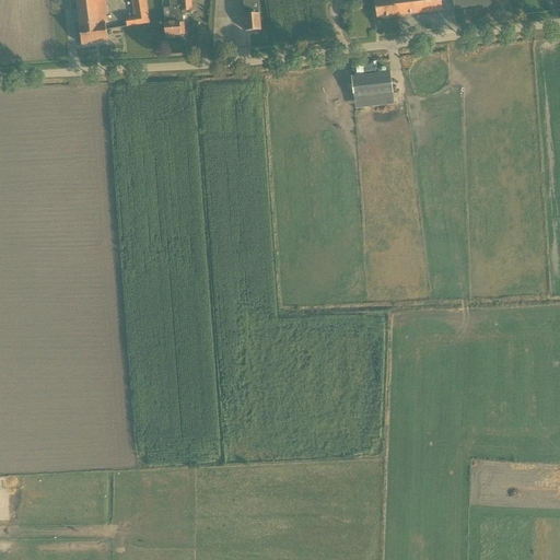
[(108,22),(104,0),(74,0),(82,46),(108,43),(105,23),(108,22)]
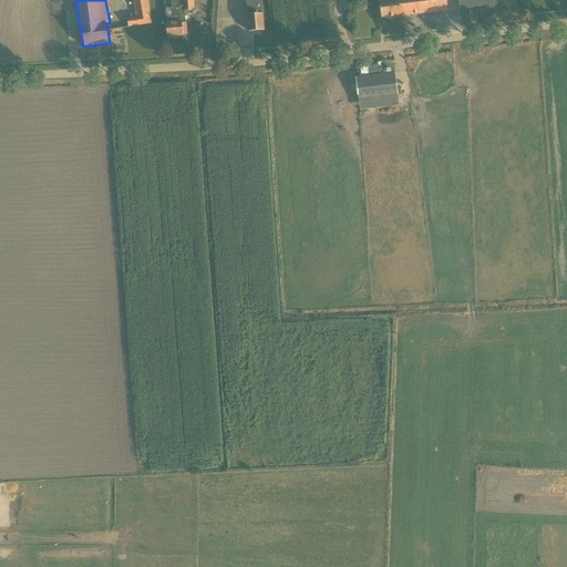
[(152,22),(147,0),(132,0),(135,11),(134,11),(135,18),(127,19),(129,27),(152,22)]
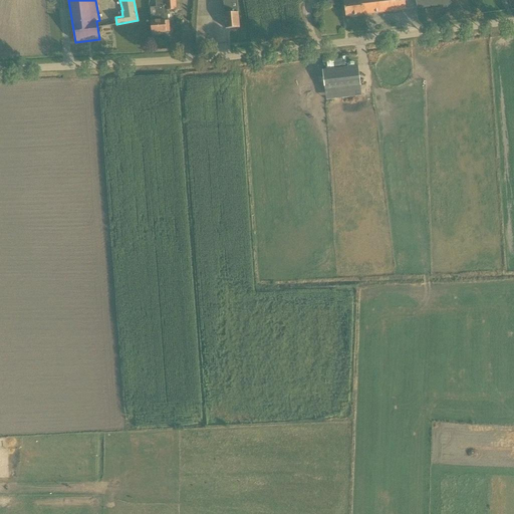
[(170,32),(169,21),(168,21),(168,11),(176,10),(175,0),(156,0),(156,7),(151,8),(152,22),(151,22),(152,35),(160,34),(160,33),(170,32)]
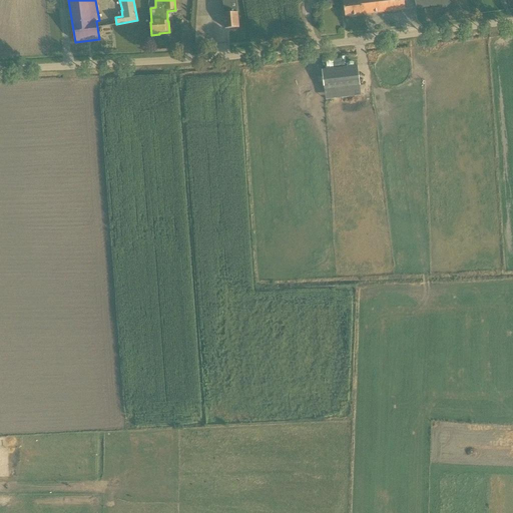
[(221,0),(225,29),(238,28),(235,0),(221,0)]
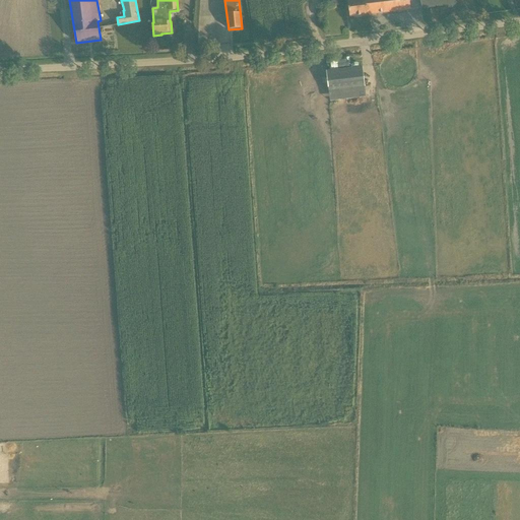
[(359,0),(348,2),(350,17),(410,10),(409,0),(359,0)]
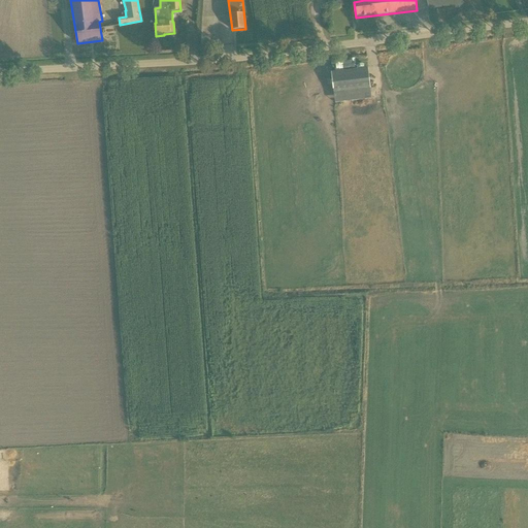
[(464,4),(463,0),(426,0),(428,8),(464,4)]
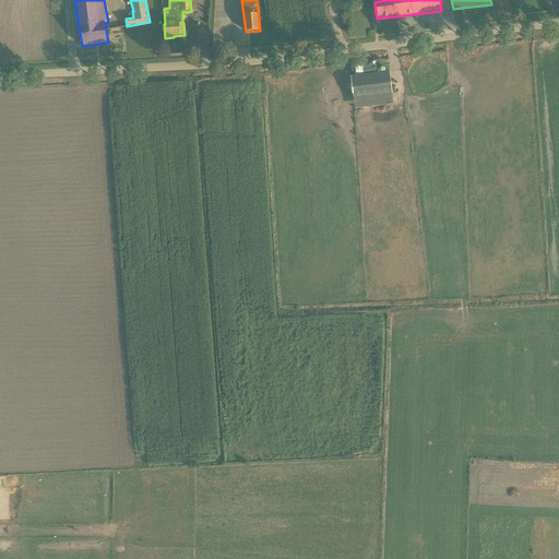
[(351,76),(354,100),(392,96),(390,72),(351,76)]
